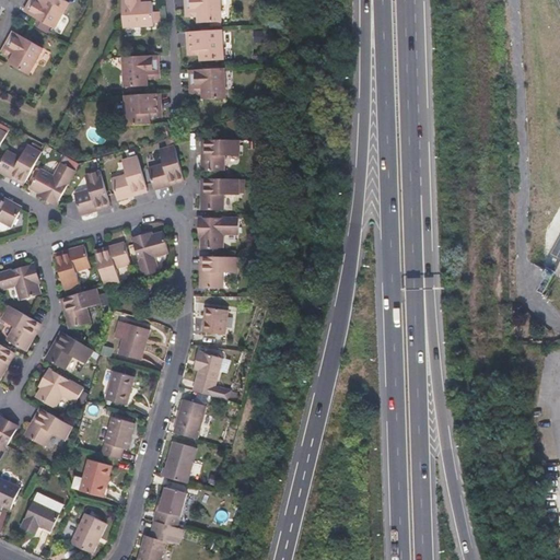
[(30,0),(24,11),(28,13),(35,0),(30,0)]
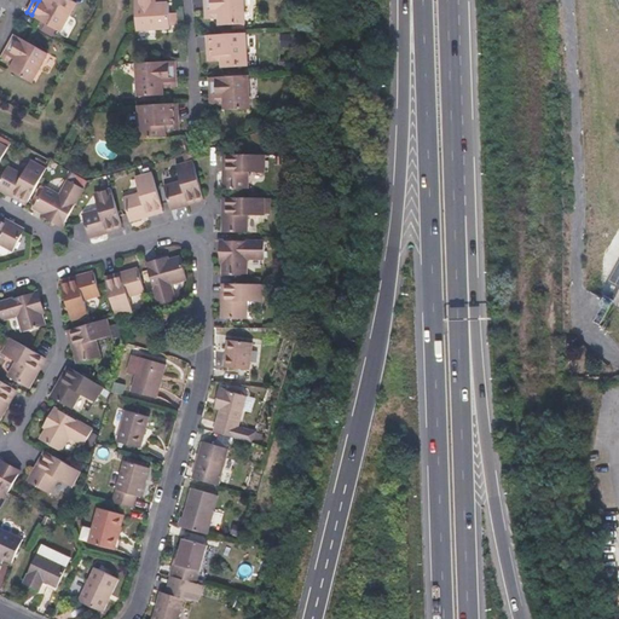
[(39,0),(32,15),(61,30),(77,0),(76,0),(39,0)]
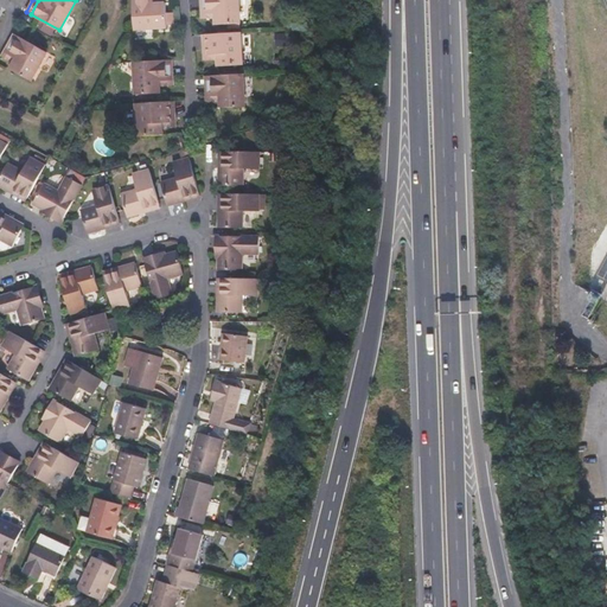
[(153,0),(132,0),(134,30),(167,29),(167,27),(166,13),(166,4),(158,4),(153,4),(153,0)]
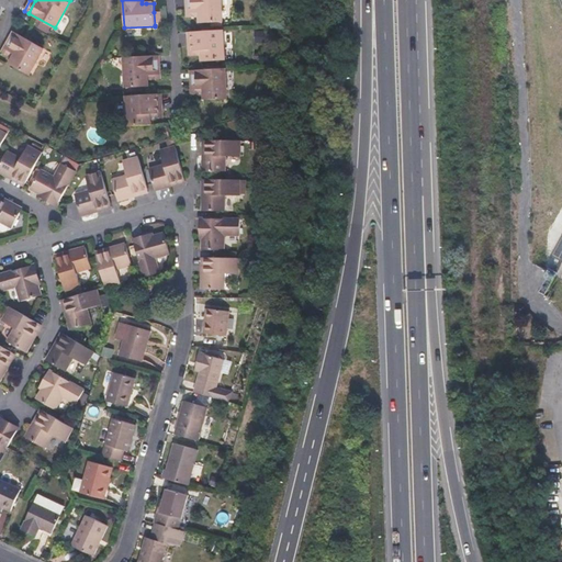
[(191,0),(187,0),(188,18),(200,17),(199,13),(192,13),(191,0)]
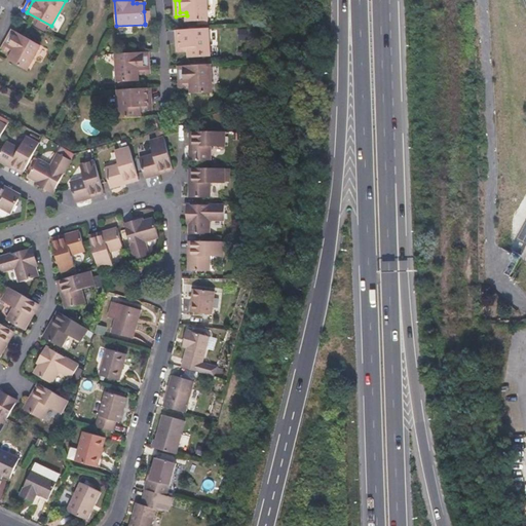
[(179,0),(180,12),(186,12),(187,15),(187,22),(209,21),(208,0),(179,0)]
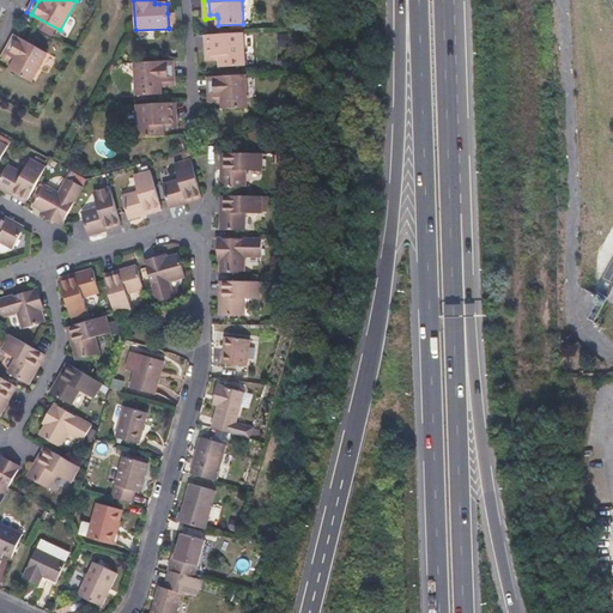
[(177,13),(168,13),(169,28),(177,26),(177,13)]
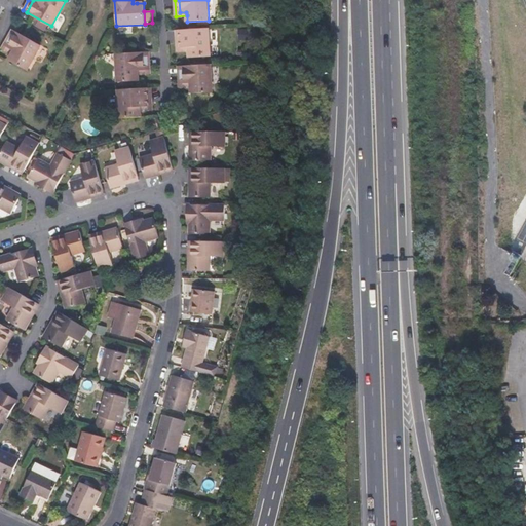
[(16,31),(12,29),(1,49),(11,54),(13,50),(7,47),(16,31)]
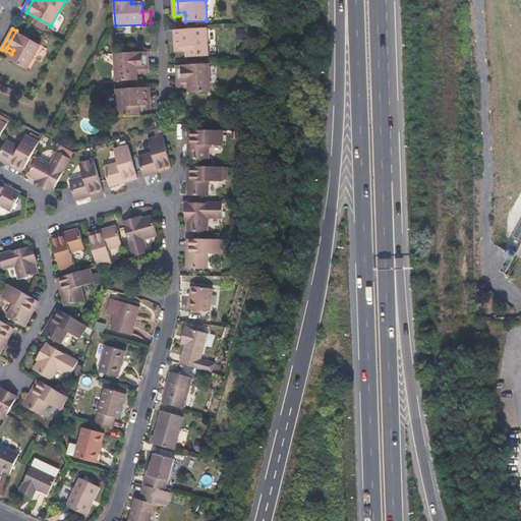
[(186,30),(179,30),(180,48),(187,47),(187,52),(188,58),(209,57),(208,29),(186,30)]
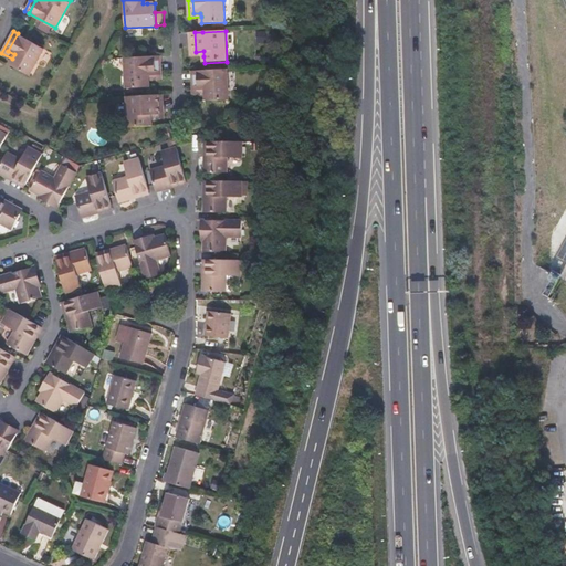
[(195,32),(190,33),(191,56),(203,56),(203,51),(196,52),(195,32)]
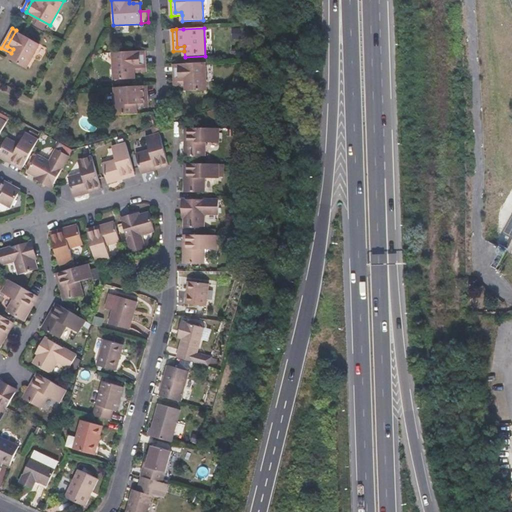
[(40,44),(16,30),(7,46),(13,49),(11,53),(8,58),(26,68),(40,44)]
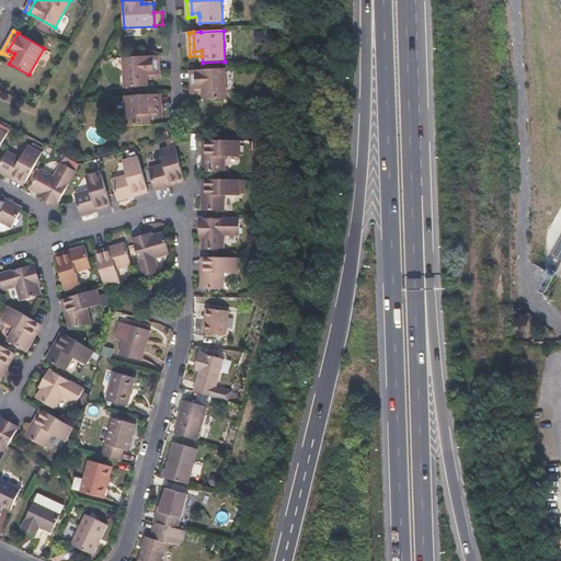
[(156,56),(125,57),(126,88),(150,86),(149,80),(149,75),(157,75),(156,56)]
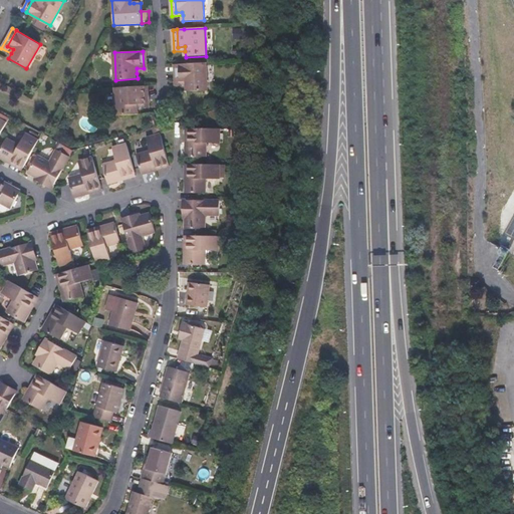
[(144,68),(137,68),(137,73),(148,72),(147,51),(143,51),(144,68)]
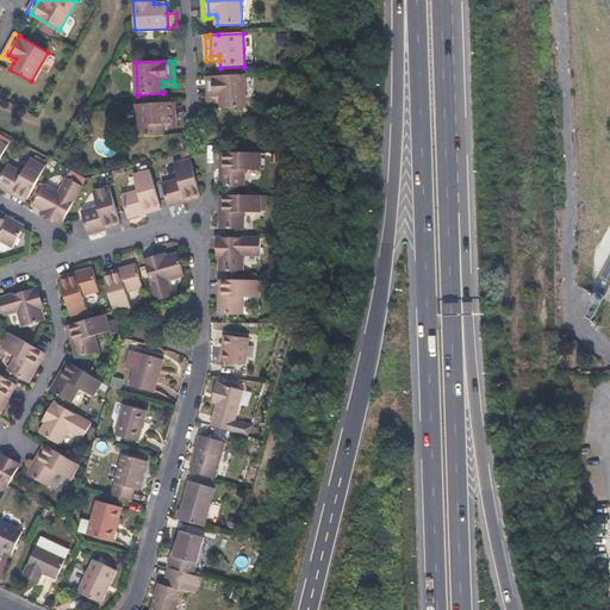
[(221,76),(212,76),(213,97),(223,97),(223,103),(223,110),(248,109),(246,75),(221,76)]
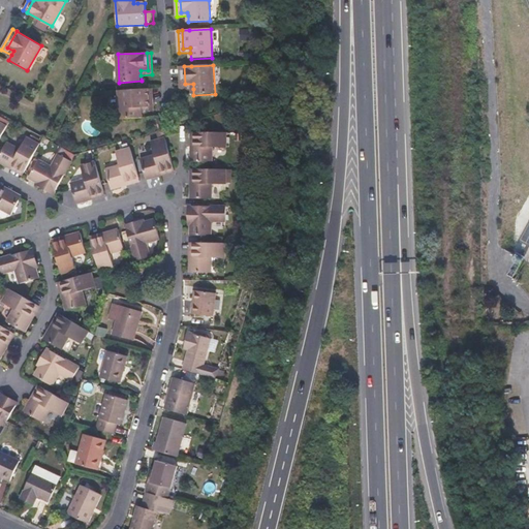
[(184,66),(180,66),(181,89),(193,89),(193,84),(185,84),(184,66)]
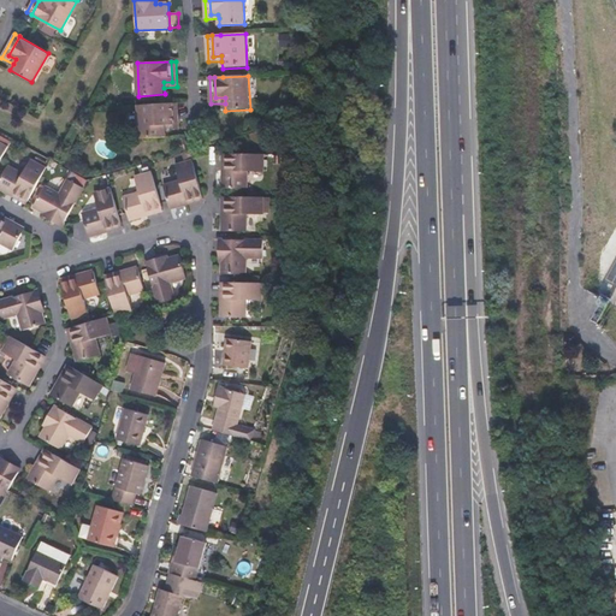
[(165,105),(140,106),(141,138),(167,137),(166,130),(166,125),(173,125),(172,104),(165,105)]
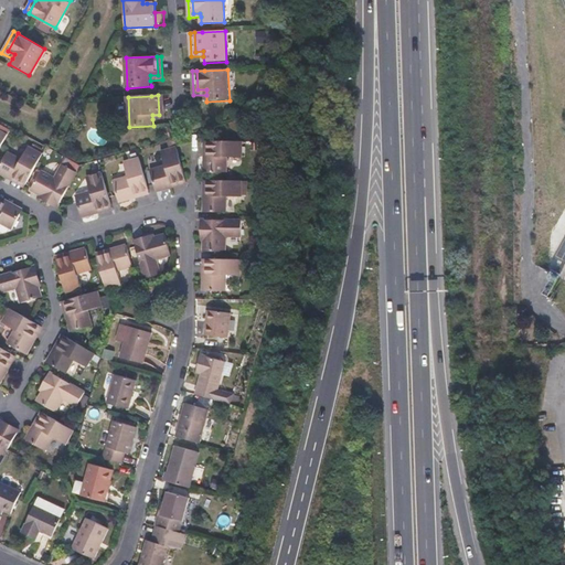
[(163,95),(158,95),(159,115),(152,115),(152,119),(164,119),(163,95)]
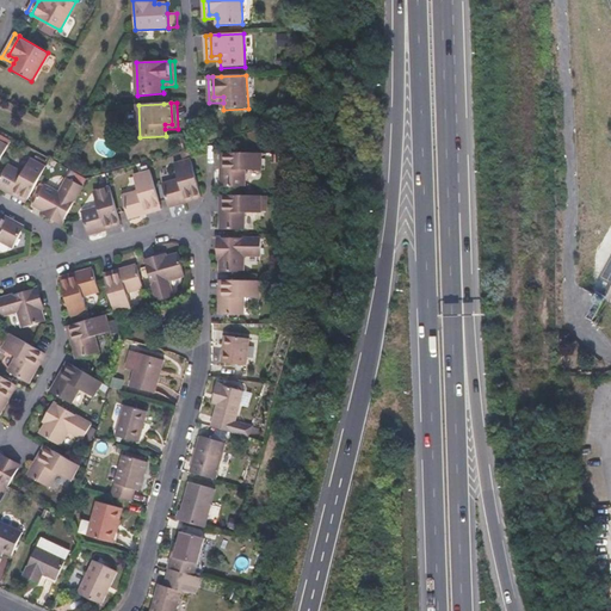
[(226,173),(223,173),(223,186),(228,187),(246,187),(247,170),(265,171),(265,153),(227,152),(226,173)]
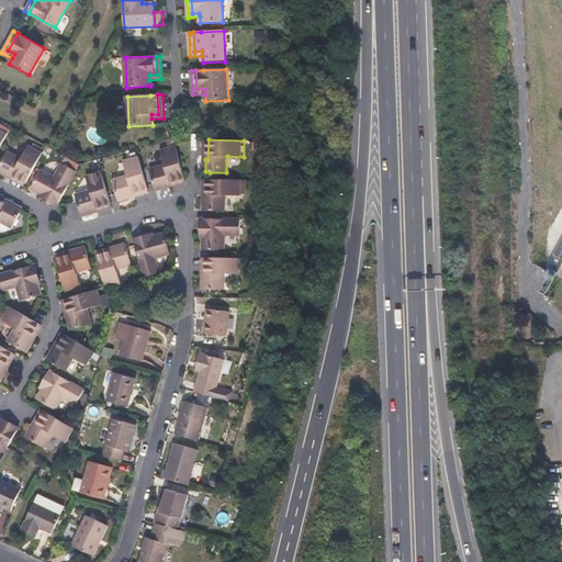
[(8,150),(1,161),(0,164),(0,170),(9,176),(10,173),(26,183),(29,180),(44,152),(30,144),(22,158),(8,150)]
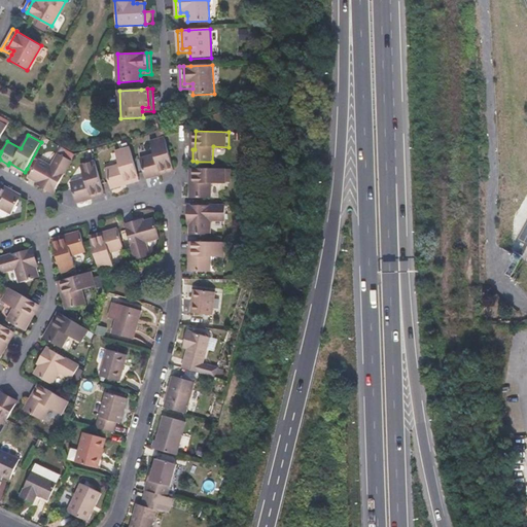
[(155,154),(141,159),(144,171),(146,177),(157,174),(157,172),(174,168),(165,135),(151,139),(155,154)]
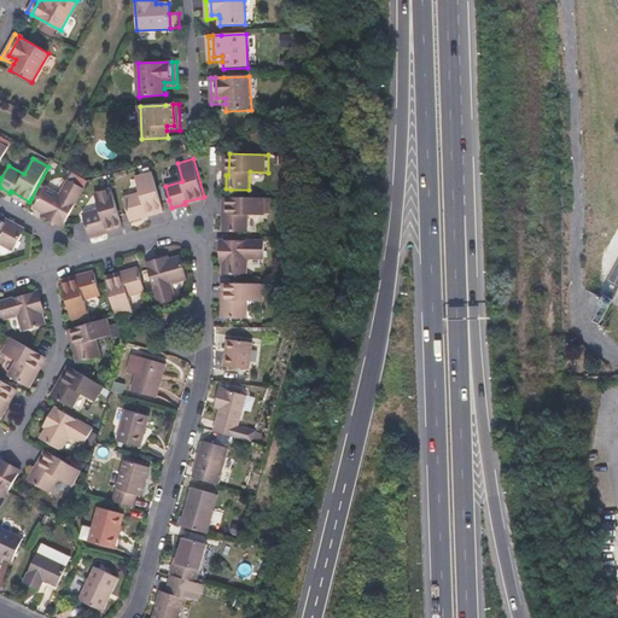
[(136,175),(141,191),(124,197),(128,211),(130,220),(144,216),(143,213),(164,208),(163,203),(153,170),(136,175)]
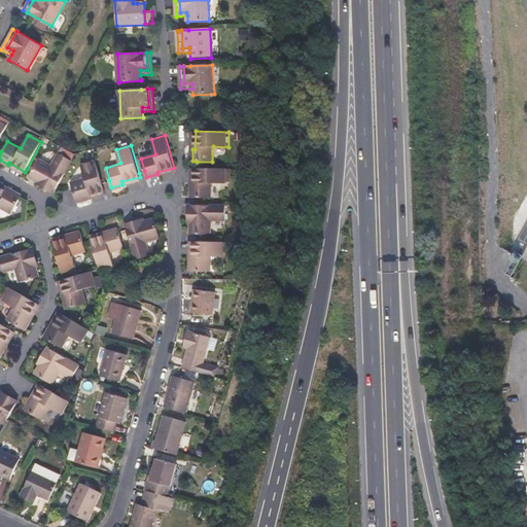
[(39,159),(32,172),(30,176),(38,181),(56,189),(57,187),(71,160),(59,153),(51,166),(39,159)]
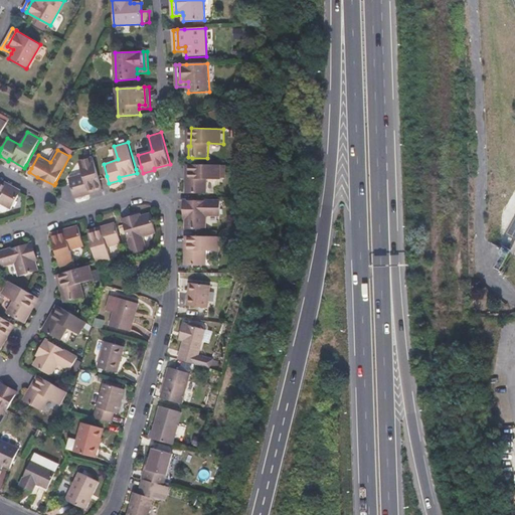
[(94,156),(79,160),(83,173),(69,178),(70,183),(74,197),(86,193),(86,191),(103,186),(101,178),(94,156)]
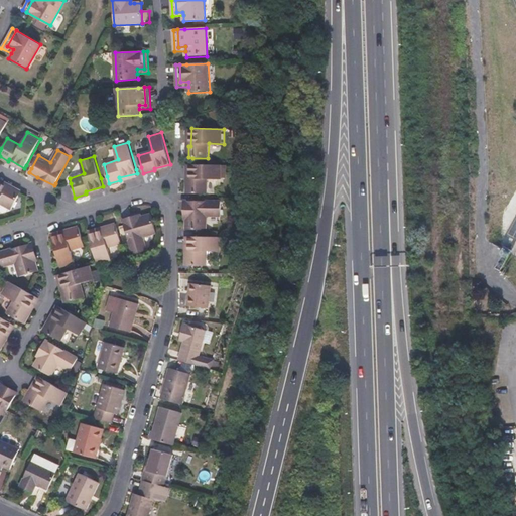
[(191,164),(189,164),(189,181),(186,181),(186,192),(195,194),(207,194),(207,179),(222,179),(222,164),(191,164)]
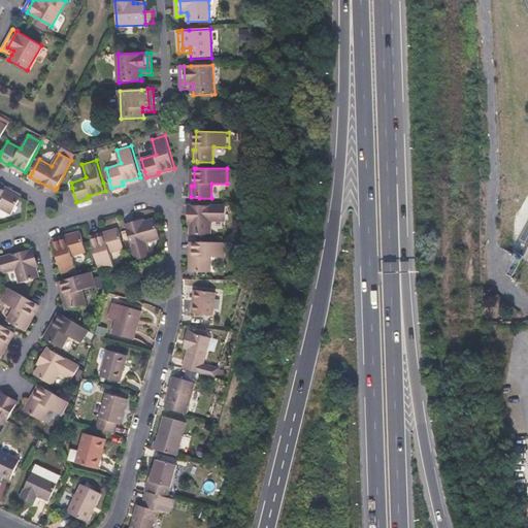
[(38,182),(38,184),(55,192),(56,190),(38,182)]
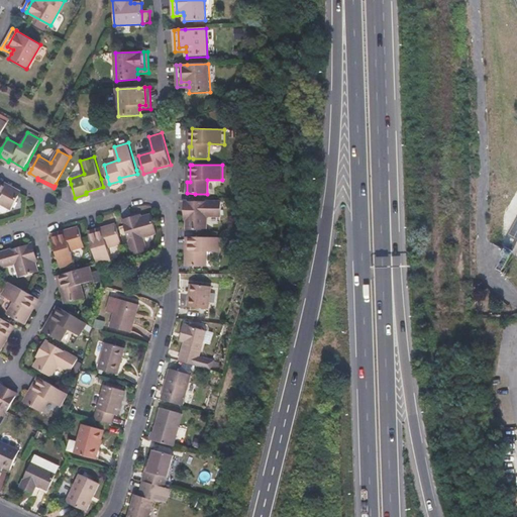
[(0,183),(0,202),(11,209),(21,192),(11,186),(10,189),(0,183)]
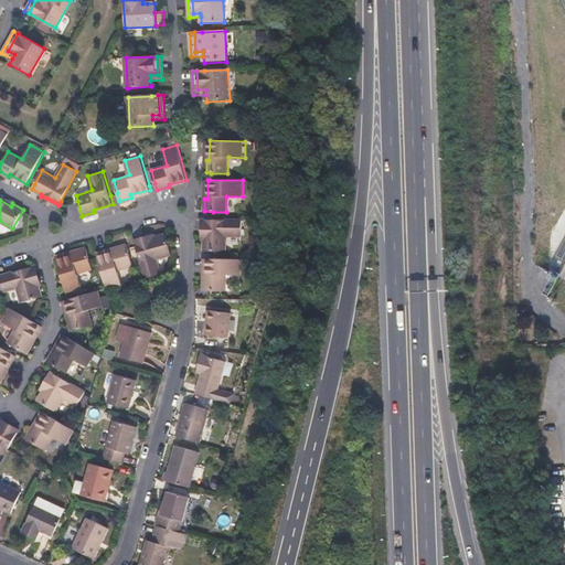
[(212,220),(204,220),(204,238),(204,251),(213,252),(225,252),(225,236),(242,236),(242,220),(212,220)]
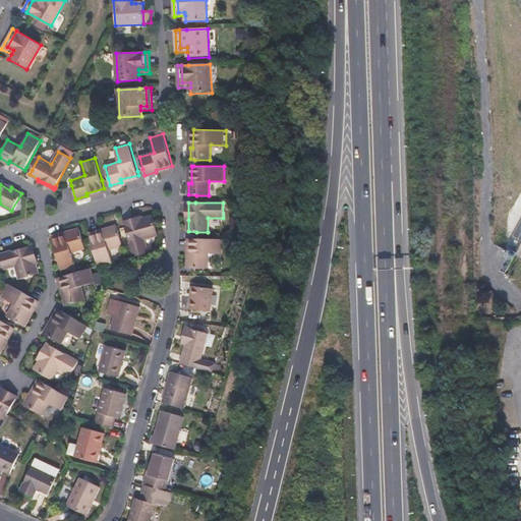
[(124,224),(125,227),(133,256),(148,252),(143,239),(158,235),(152,216),(142,219),(124,224)]
